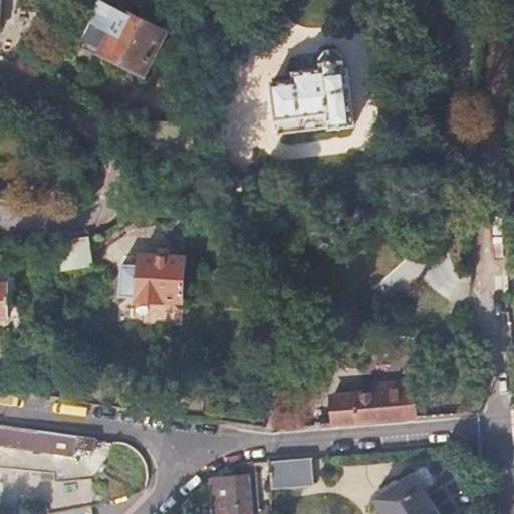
[(144,72),(164,30),(103,0),(99,0),(79,39),(144,72)]
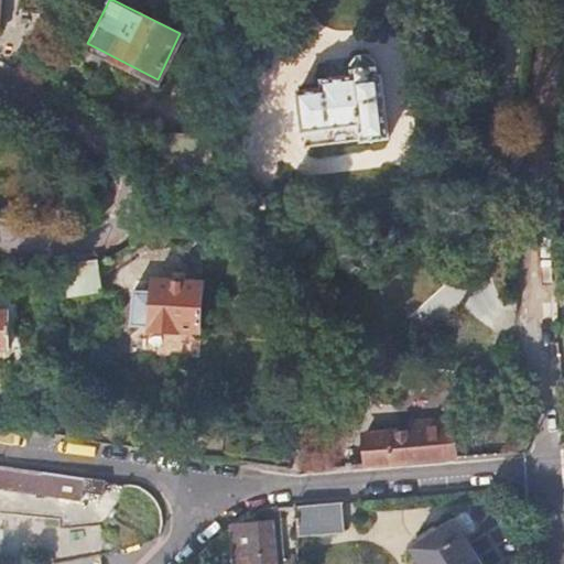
[(297,94),(303,132),(359,126),(362,142),(391,137),(382,76),(376,77),(372,76),(376,69),(377,64),(367,55),(358,55),(353,64),(320,69),(323,90),(297,94)]
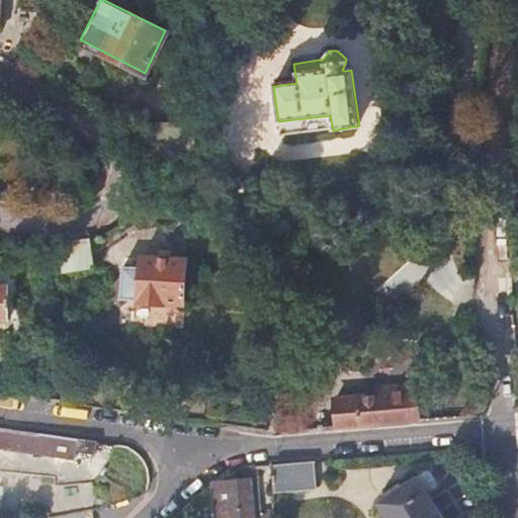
[(89,238),(66,241),(63,242),(68,271),(95,267),(89,238)]
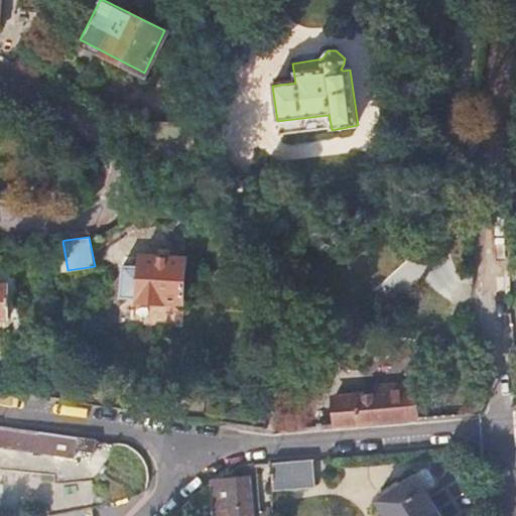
[(184,298),(187,258),(143,256),(142,264),(124,262),(123,294),(138,295),(140,298),(163,300),(165,297),(184,298)]
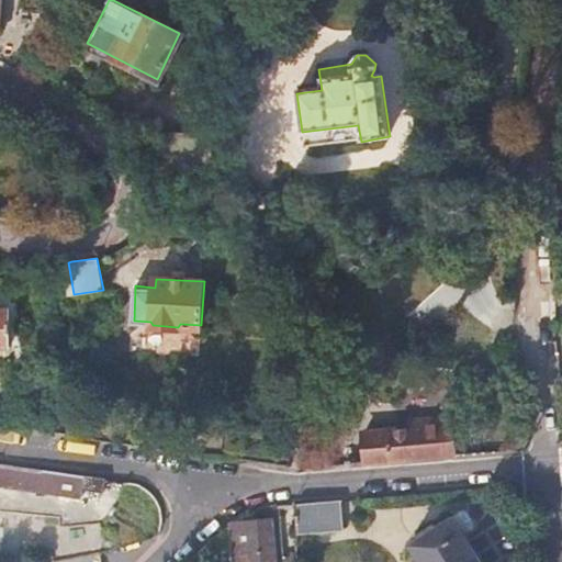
[(0,307),(0,344),(10,344),(10,308),(0,307)]
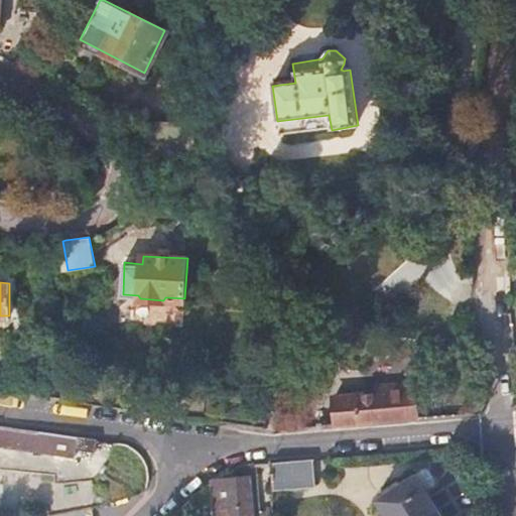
[(395,419),(417,417),(413,385),(379,387),(379,395),(336,398),(338,424),(395,419)]
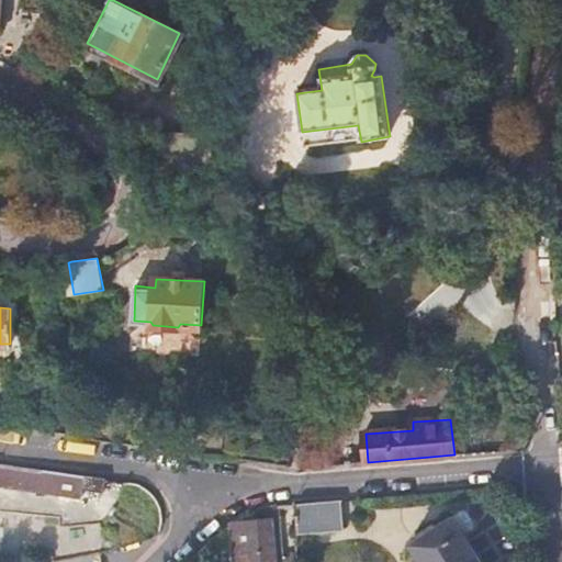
[(103,491),(105,479),(0,462),(0,482),(82,495),(85,489),(103,491)]
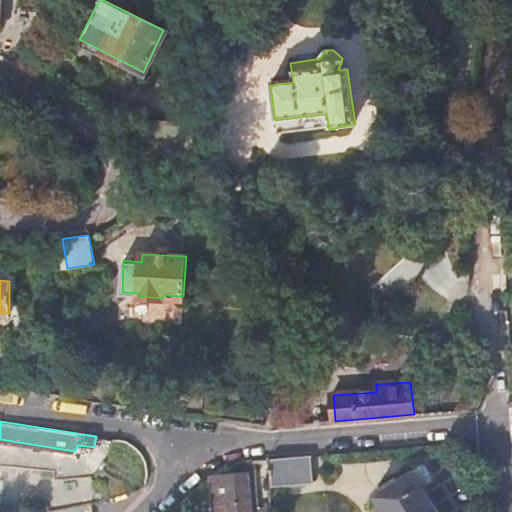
[(271,479),(272,479),(296,477),(298,482),(315,480),(313,454),(269,458),(270,473),(271,479)]
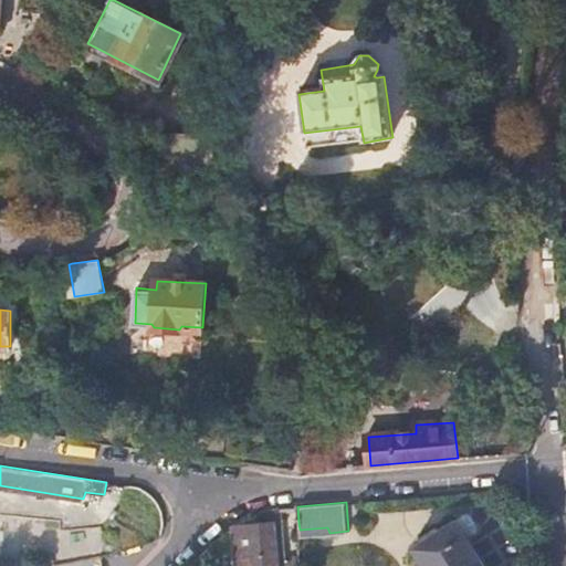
[(280,524),(299,523),(297,506),(295,506),(280,509),(280,524)]
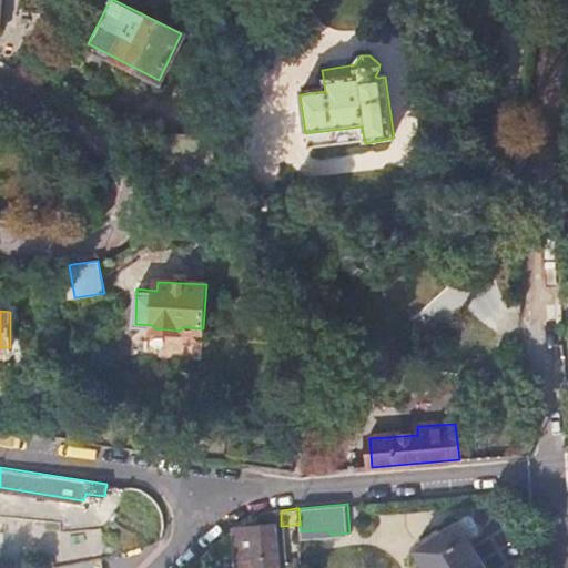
[(281,550),(281,526),(281,510),(267,513),(263,515),(263,525),(236,527),(239,567),(267,567),(267,553),(281,550)]
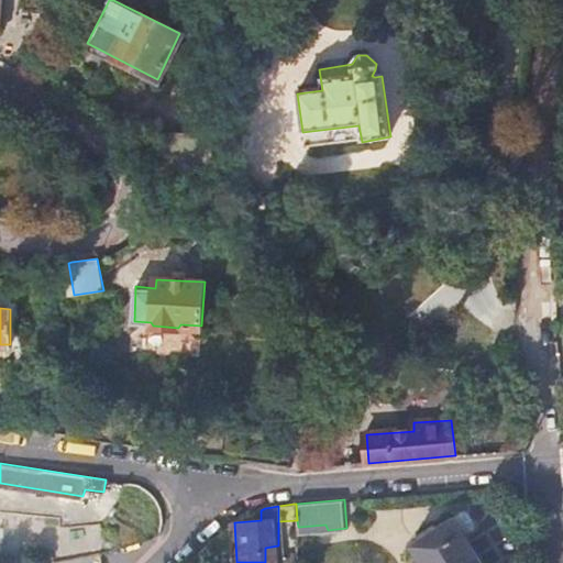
[(423,562),(485,562),(468,534),(479,527),(470,510),(412,544),(423,562)]
